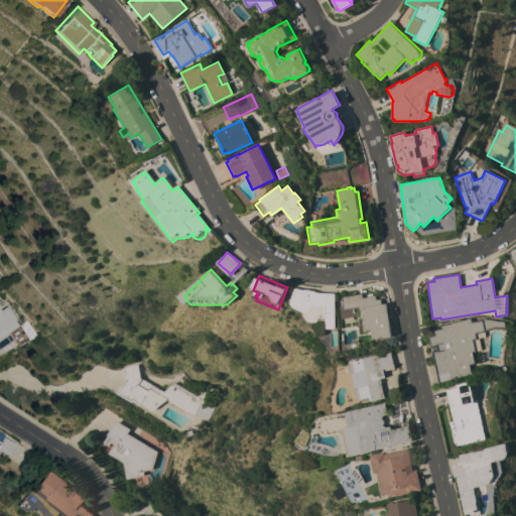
[(336,328),(326,329),(326,319),(318,320),(317,323),(308,321),(303,314),(305,312),(293,307),(291,303),(295,288),(304,290),(304,289),(315,291),(315,292),(319,293),(334,293),(336,328)]
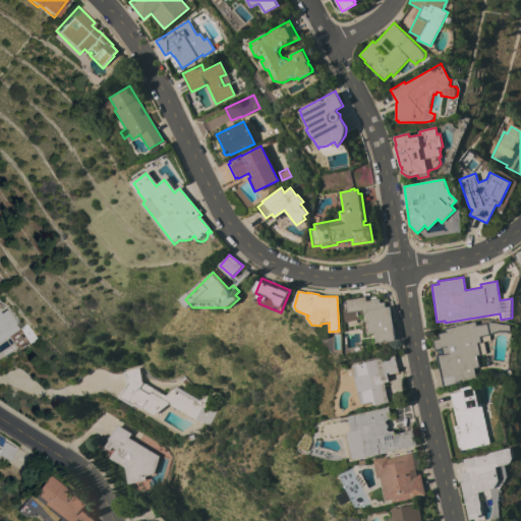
[(395,340),(379,343),(379,342),(375,343),(374,333),(368,334),(365,319),(364,319),(363,314),(362,314),(359,315),(360,320),(345,322),(343,309),(346,308),(345,299),(365,296),(365,300),(379,298),(380,302),(384,302),(385,307),(390,306),(395,340)]
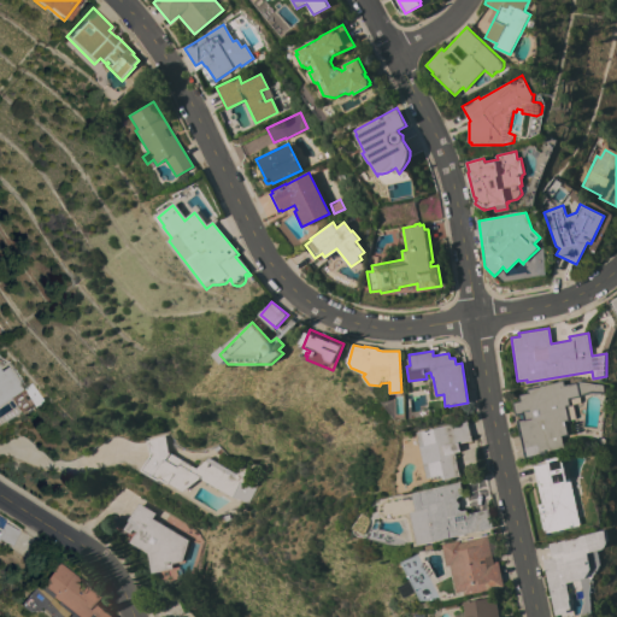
[(0,368),(1,370),(9,365),(23,388),(0,403),(0,368)]
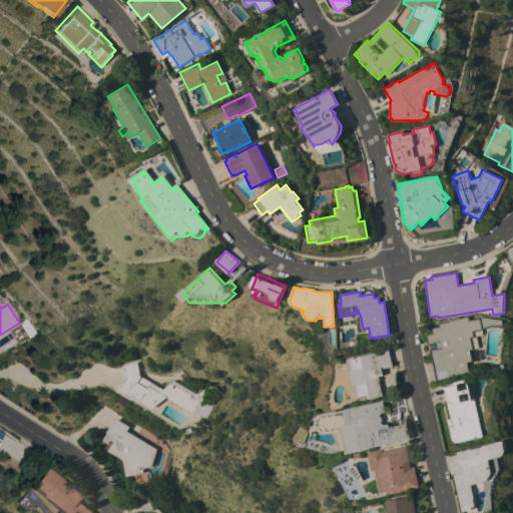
[(468,317),(469,321),(481,318),(504,321),(505,328),(491,327),(482,330),(483,335),(475,337),(475,338),(477,337),(479,348),(471,350),(474,362),(469,363),(471,372),(455,375),(455,378),(436,383),(429,350),(435,349),(435,348),(434,348),(433,348),(432,348),(432,346),(433,345),(433,344),(428,346),(425,335),(431,333),(430,329),(438,326),(437,324),(468,317)]
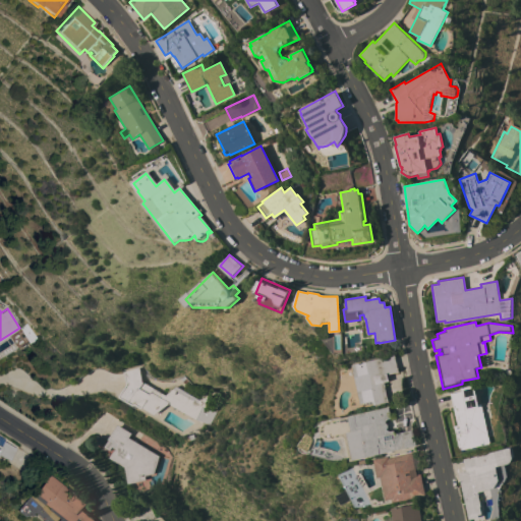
[(351,364),(394,355),(398,372),(387,374),(388,382),(384,383),(388,402),(373,405),(372,401),(359,404),(351,364)]
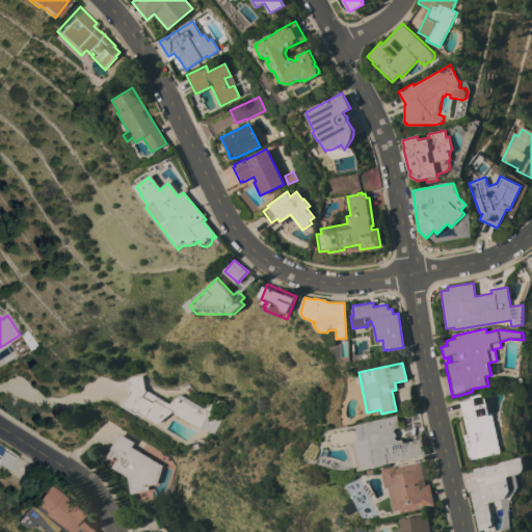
[(201,408),(213,402),(219,415),(212,418),(205,415),(198,429),(170,413),(158,423),(156,424),(137,415),(135,415),(121,405),(128,393),(124,379),(140,375),(143,390),(167,403),(177,395),(201,408)]
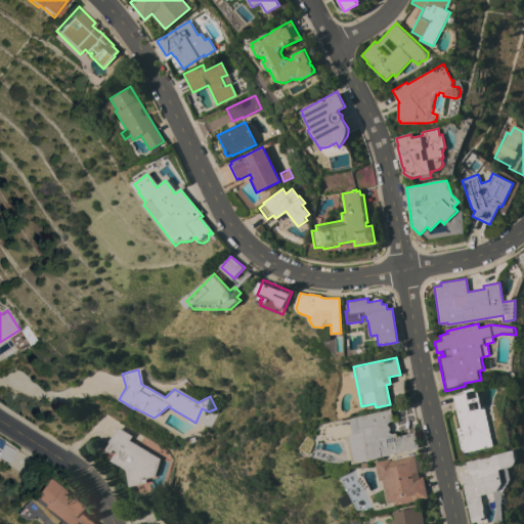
[(465,393),(464,390),(477,387),(481,406),(484,405),(493,446),(462,453),(456,429),(461,428),(452,396),(465,393)]
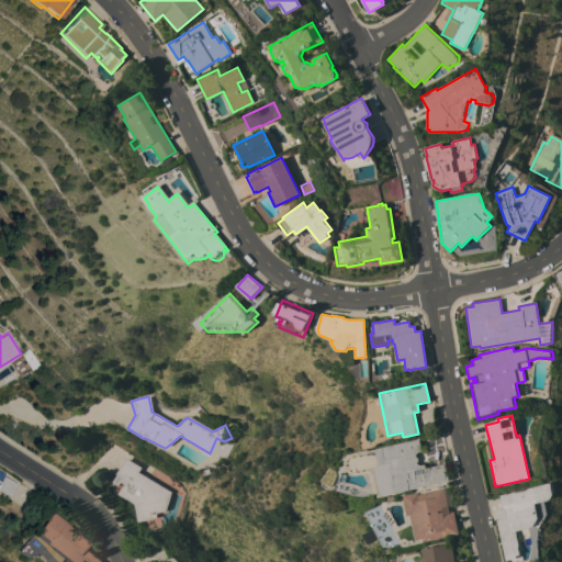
[(418,439),(422,451),(418,452),(417,453),(415,454),(415,456),(417,457),(418,459),(418,460),(417,463),(418,464),(420,464),(422,465),(424,464),(425,468),(445,463),(448,481),(377,498),(371,472),(357,474),(352,474),(350,472),(348,470),(347,467),(346,461),(347,458),(348,457),(350,456),(418,439)]
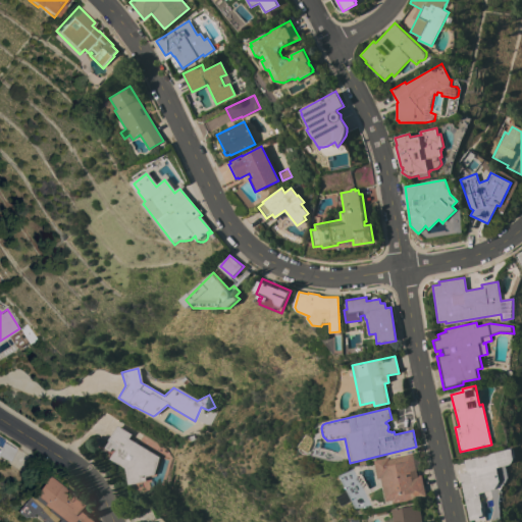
[(158,457),(152,475),(145,477),(146,480),(128,485),(124,468),(109,459),(114,450),(111,449),(110,452),(104,448),(107,441),(106,440),(115,425),(131,434),(127,438),(158,457)]
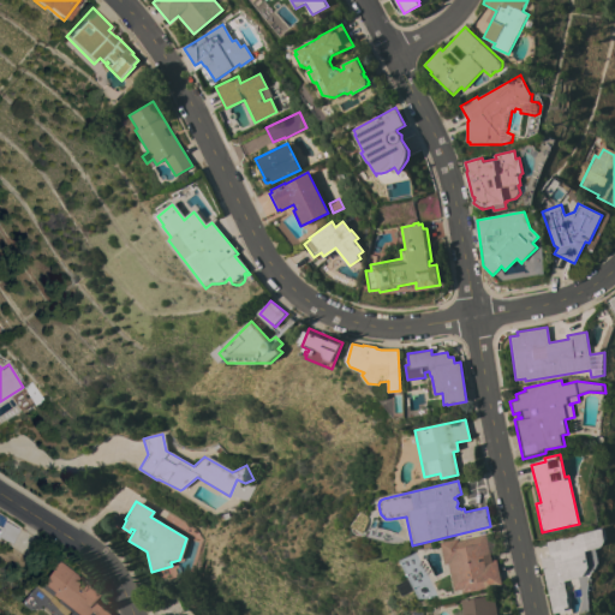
[(10,544),(0,538),(0,514),(5,518),(3,520),(18,529),(10,544)]
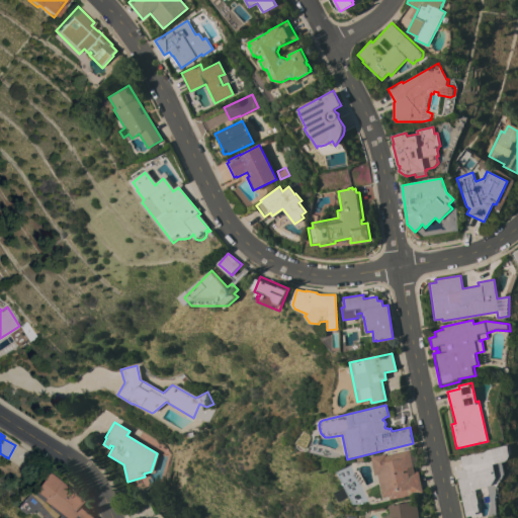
[(455,470),(462,468),(460,456),(476,452),(476,453),(486,451),(486,450),(492,448),(507,445),(509,456),(508,459),(505,462),(493,464),(496,478),(492,486),(476,490),(479,504),(478,504),(479,511),(476,512),(477,515),(465,517),(455,470)]
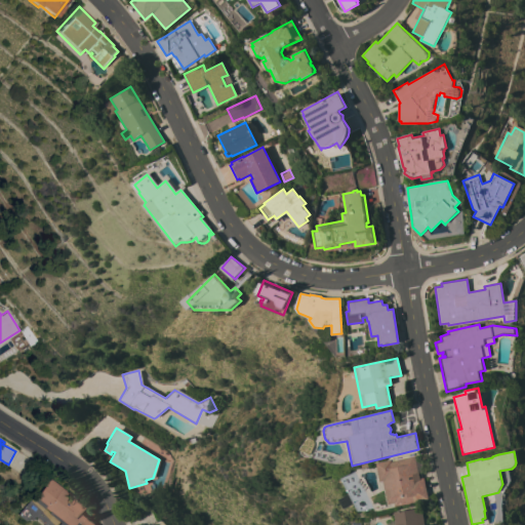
[(384,481),(380,482),(376,463),(391,459),(391,461),(414,455),(414,457),(418,456),(422,472),(418,473),(419,479),(422,478),(428,498),(396,507),(395,502),(389,505),(384,481)]
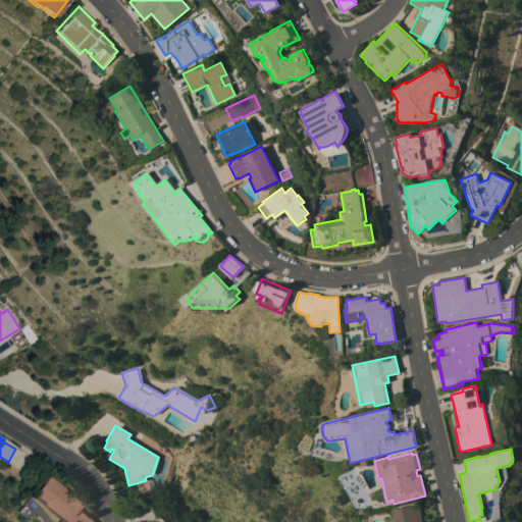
[(340,476),(353,501),(366,493),(353,469),(340,476)]
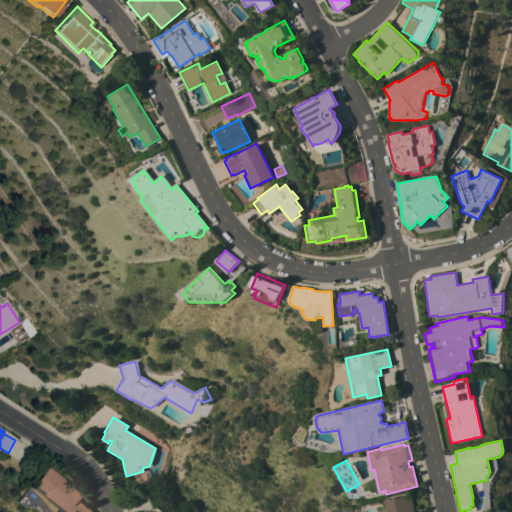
[(33,485),(48,466),(85,495),(80,501),(92,511),(75,511),(76,511),(74,509),(71,511),(51,511),(48,509),(48,508),(45,506),(46,505),(42,502),(46,498),(41,495),(43,493),(33,485)]
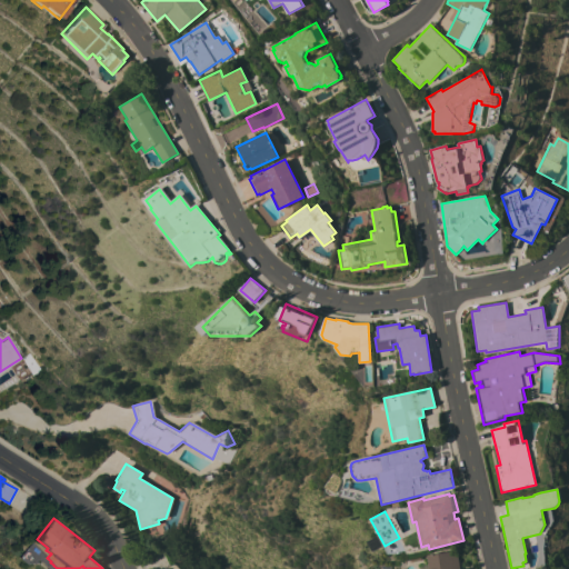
[(418,568),(425,563),(425,565),(429,561),(428,555),(458,550),(459,568),(418,568)]
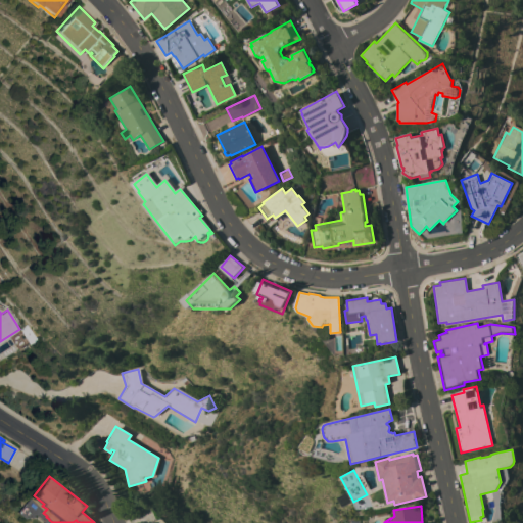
[(387,509),(388,515),(379,517),(377,512),(387,509)]
